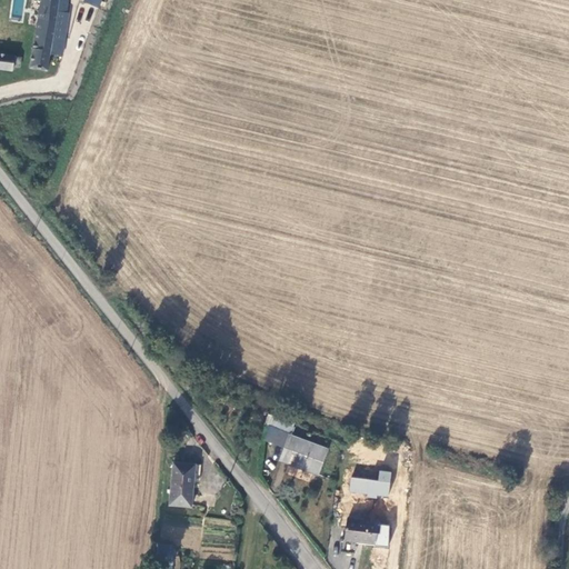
[(43,3),(33,79),(51,82),(53,67),(65,68),(69,25),(68,25),(59,23),(61,11),(61,6),(43,3)]
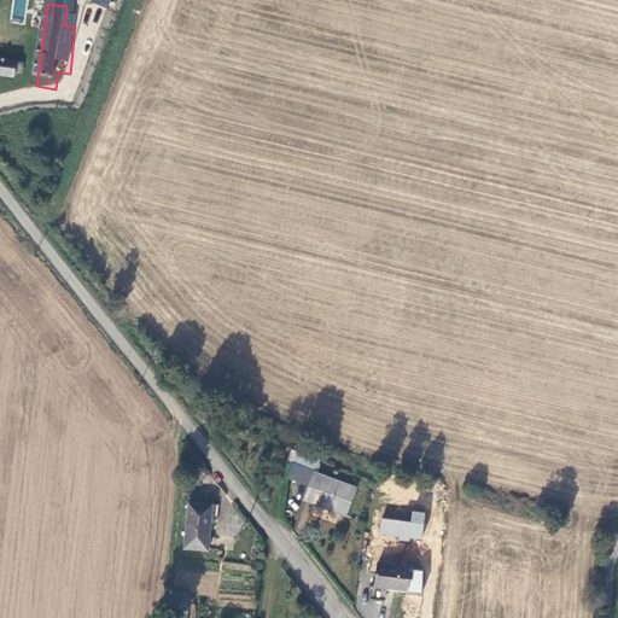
[(75,12),(66,12),(64,25),(74,27),(75,12)]
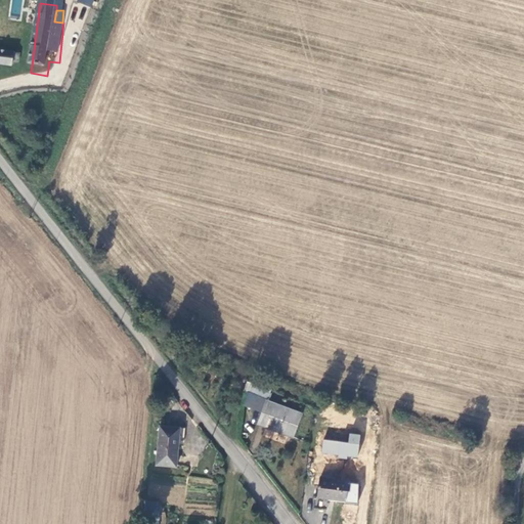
[(20,66),(0,61),(0,73),(12,76),(13,73),(19,74),(20,66)]
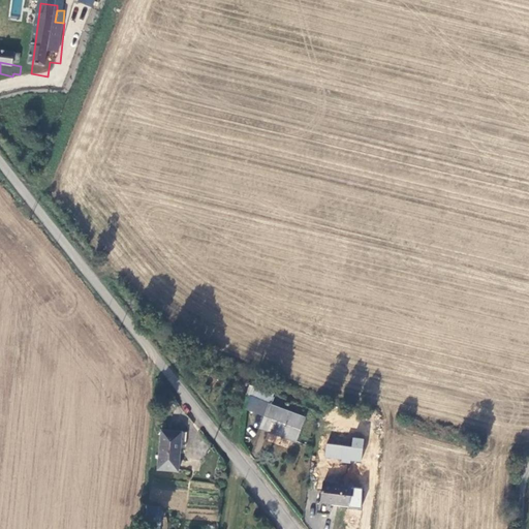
[(276,445),(294,452),(303,427),(269,416),(260,440),(269,443),(272,435),(279,437),(276,445)]
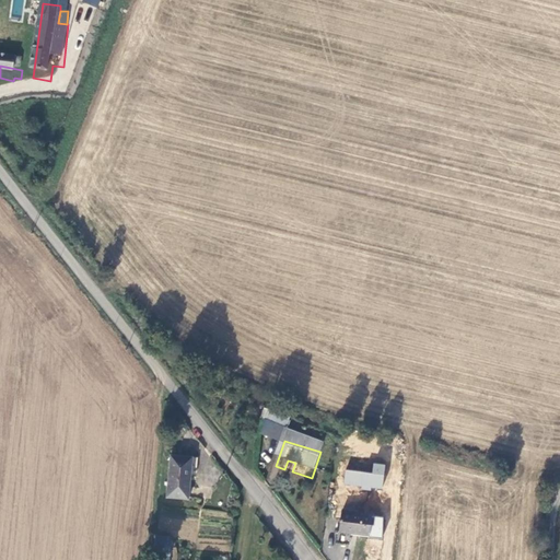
[(372,471),(372,463),(349,461),(348,469),(372,471)]
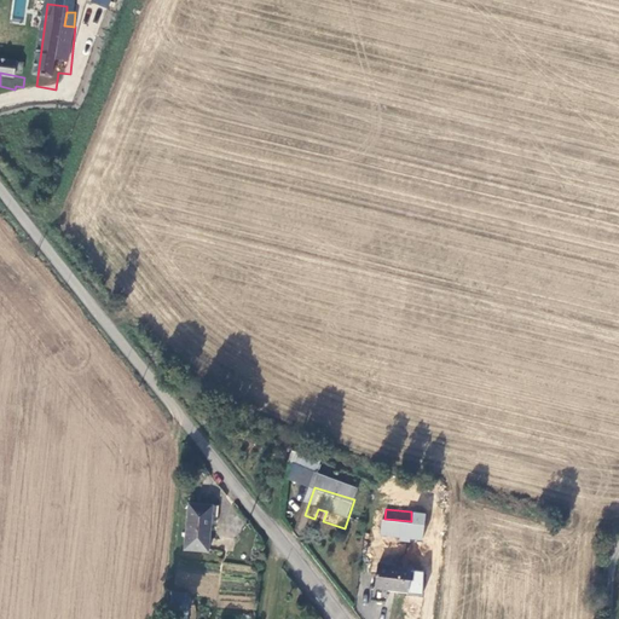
[(423,541),(426,513),(412,512),(411,522),(381,519),(380,537),(423,541)]
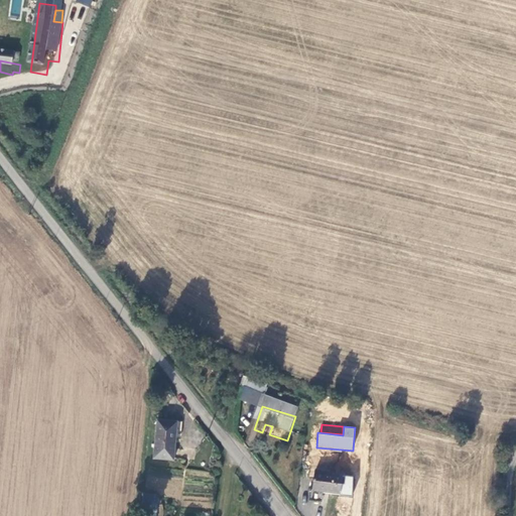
[(160,431),(158,459),(178,461),(179,450),(177,449),(179,433),(160,431)]
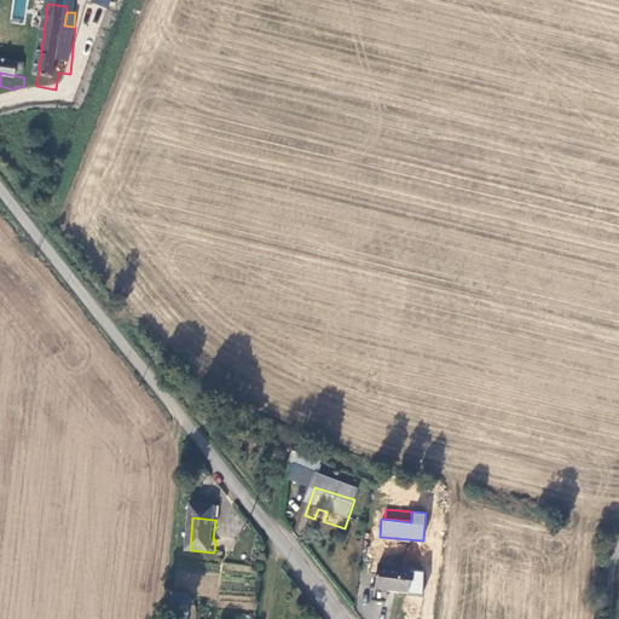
[(201,589),(202,561),(178,560),(175,588),(201,589)]
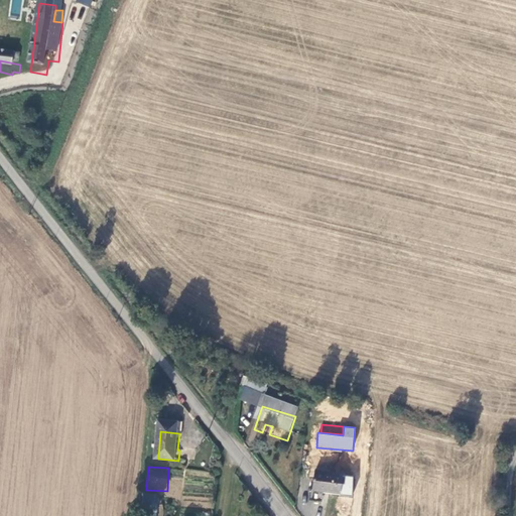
[(343,503),(345,484),(316,481),(314,501),(343,503)]
